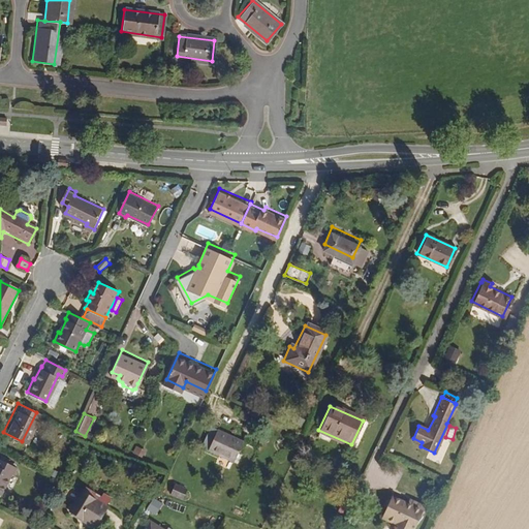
[(232,461),(241,440),(209,427),(200,447),(232,461)]
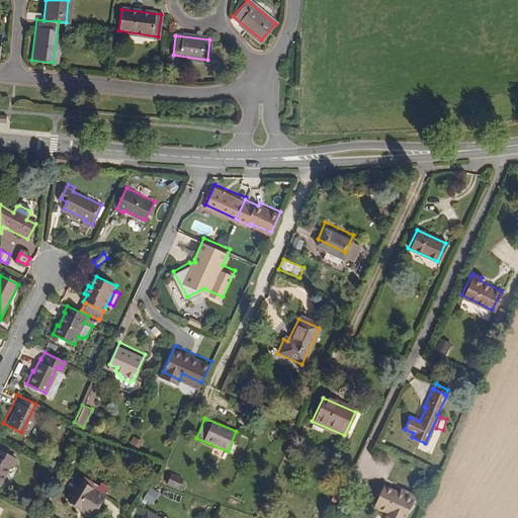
[(11,466),(14,459),(0,451),(0,481),(9,465),(11,466)]
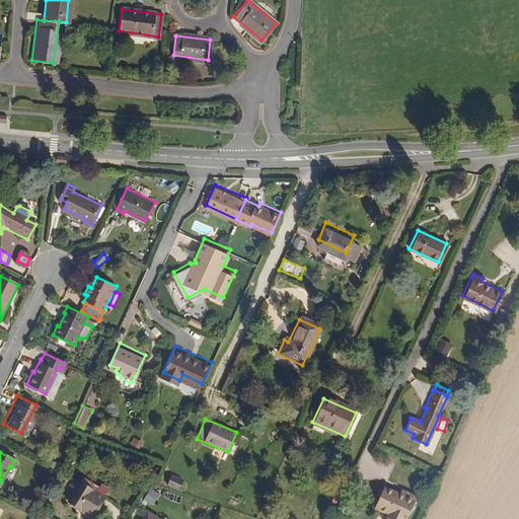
[(178,488),(182,477),(170,472),(166,483),(178,488)]
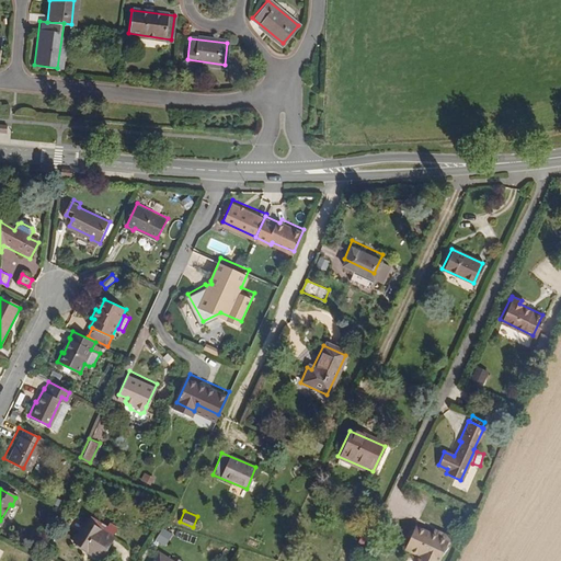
[(99,519),(89,513),(86,518),(95,524),(99,519)]
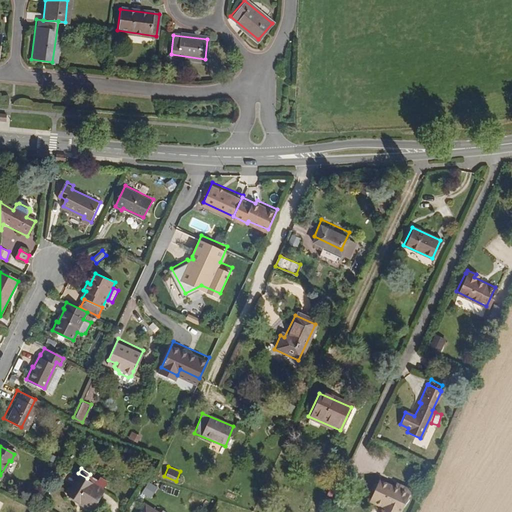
[(76,499),(91,507),(103,488),(102,487),(107,479),(99,474),(97,478),(90,474),(87,478),(78,473),(68,491),(78,497),(76,499)]
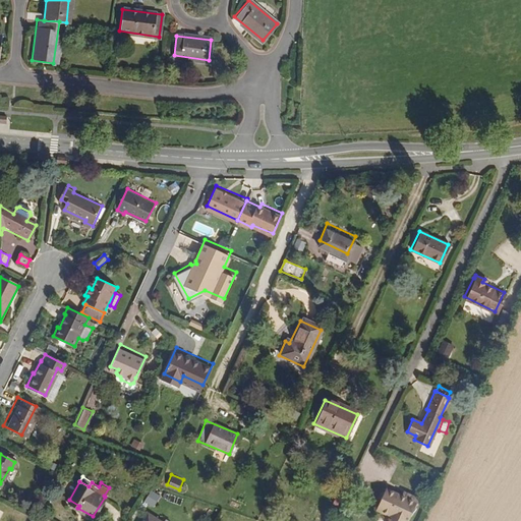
[(404,519),(412,500),(385,487),(377,507),(404,519)]
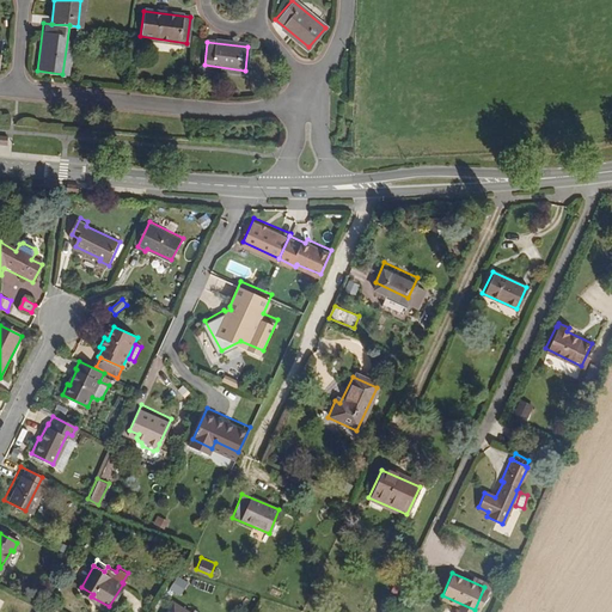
[(193,611),(173,600),(165,611),(193,611)]
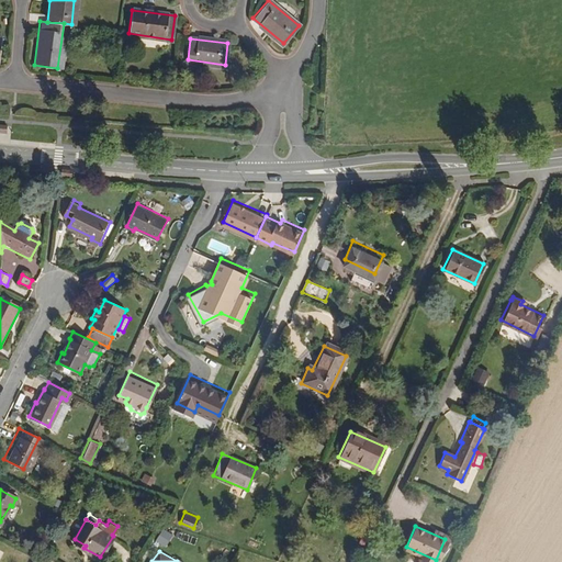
All buildings are outlined.
